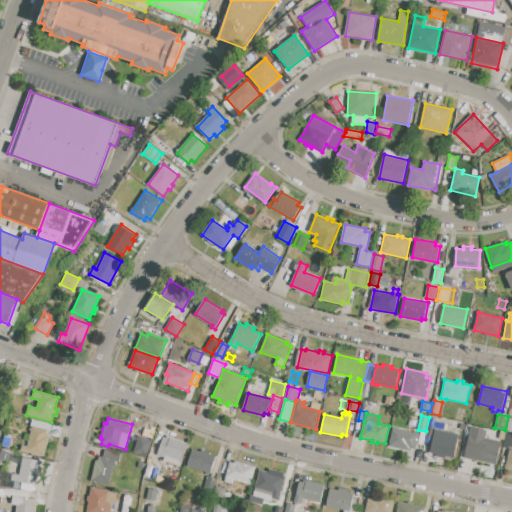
[(32,426),(48,430),(47,434),(50,435),(44,457),(19,451),(21,444),(27,446),(32,426)]
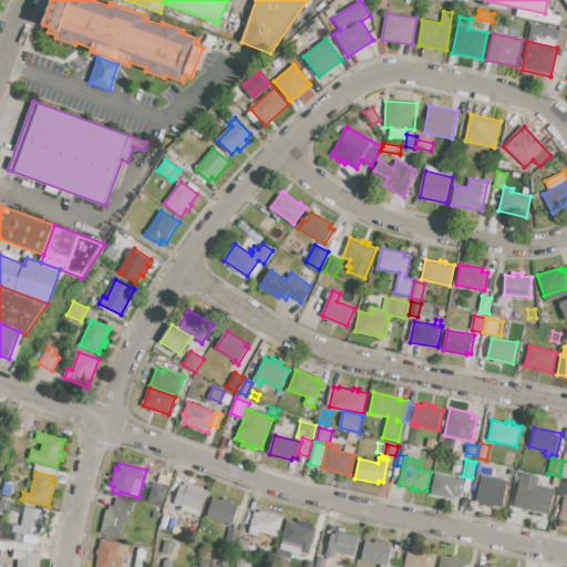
[(436,474),(464,481),(462,492),(461,497),(456,496),(455,501),(432,495),(436,474)]
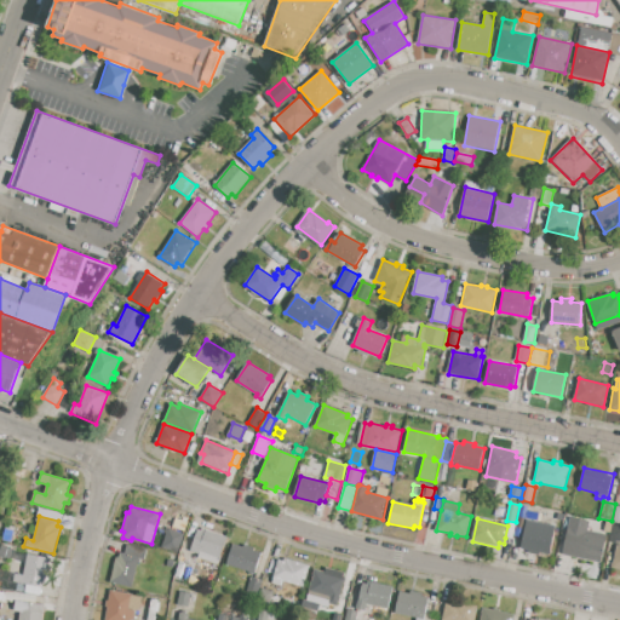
[(527,521),(556,527),(550,555),(539,552),(539,555),(528,552),(529,550),(521,547),(527,521)]
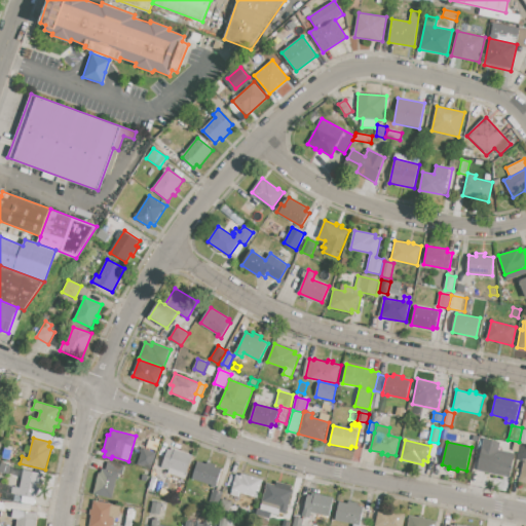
[(428,456),(430,446),(431,443),(439,445),(436,457),(428,456)]
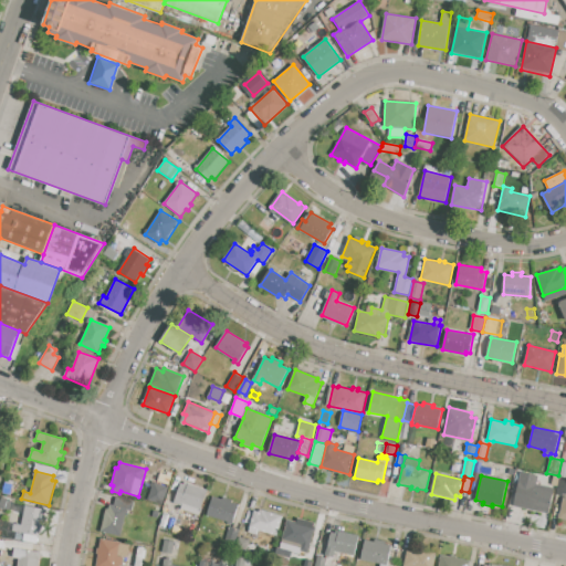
[(565,499),(565,494),(564,494),(563,496),(555,494),(559,479),(565,480),(565,499)]
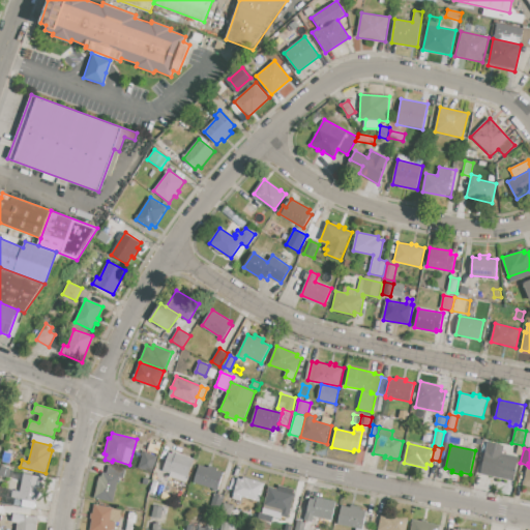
[(486,450),(520,458),(514,481),(480,473),(486,450)]
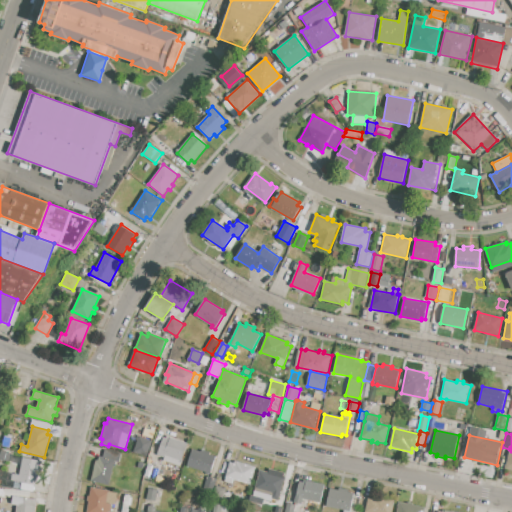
[(134,452),(138,441),(136,441),(137,436),(152,441),(148,452),(144,451),(142,455),(134,452)]
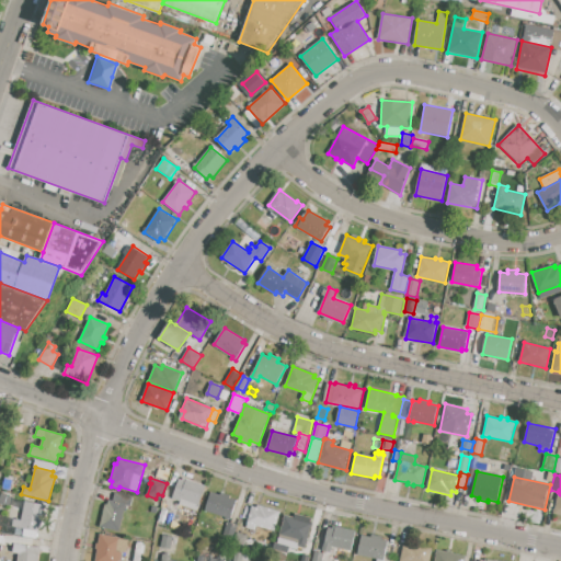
[(179,479),(183,481),(184,479),(206,487),(196,511),(179,504),(180,502),(172,499),(179,479)]
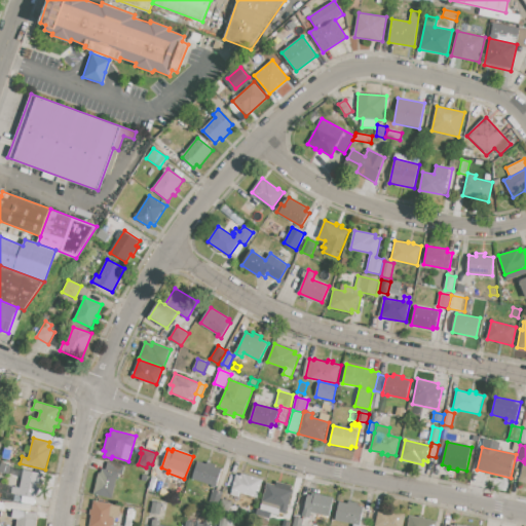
[(198,461),(207,464),(208,462),(217,465),(216,467),(222,470),(217,486),(193,479),(198,461)]
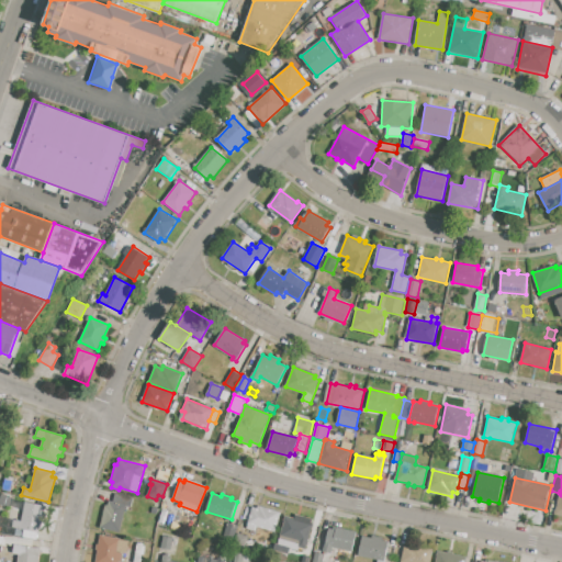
[(113,502),(115,494),(133,497),(132,505),(125,504),(113,502)]
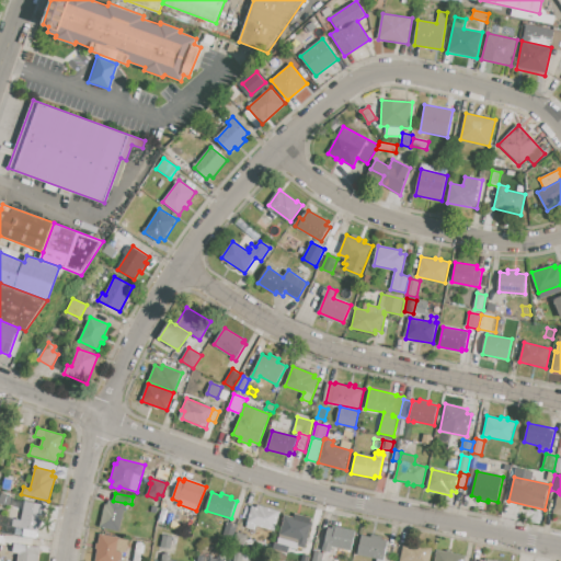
[(10,506),(0,504),(2,494),(12,496),(10,506)]
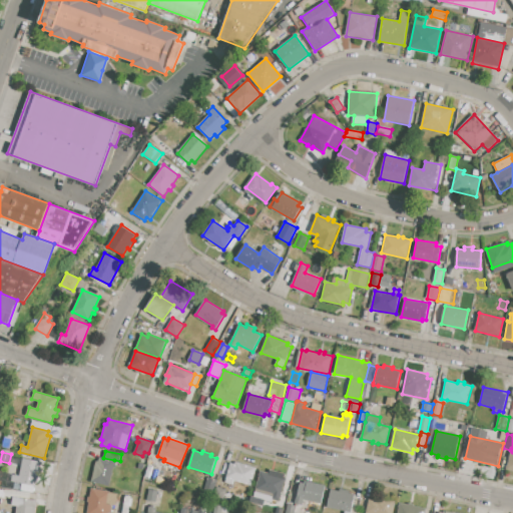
[(91,482),(96,461),(98,461),(99,457),(103,458),(114,460),(109,486),(91,482)]
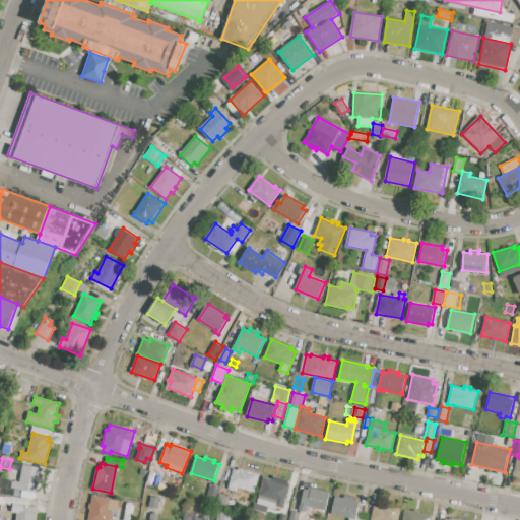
[(24,465),(42,468),(40,475),(44,476),(42,488),(38,488),(37,493),(12,488),(14,480),(20,481),(24,465)]
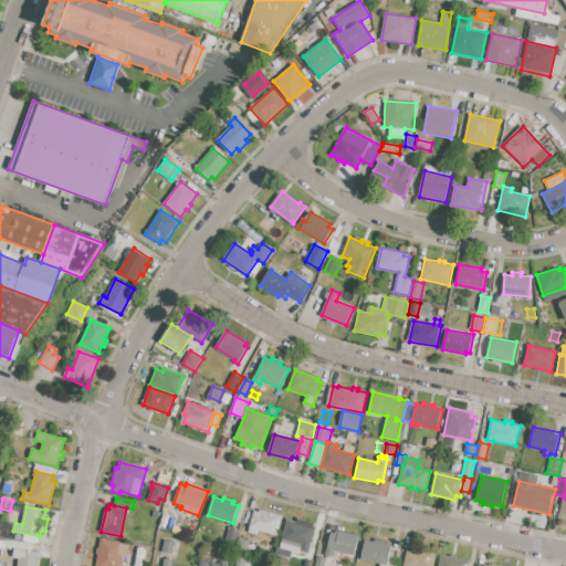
[(254,511),(259,512),(260,509),(283,516),(278,536),(259,531),(257,535),(248,533),(254,511)]
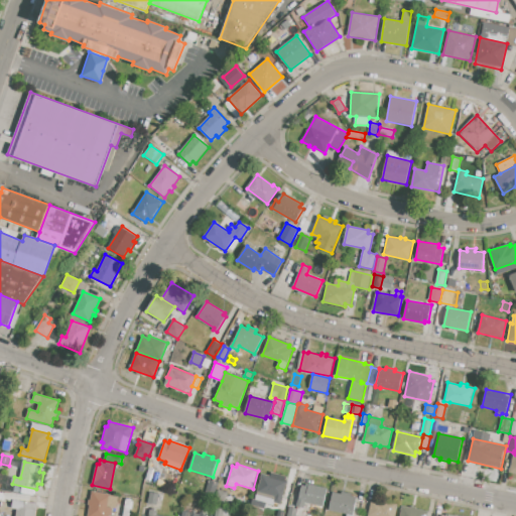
[(262,474),(270,476),(270,474),(288,479),(281,504),(274,502),(276,496),(258,491),(262,474)]
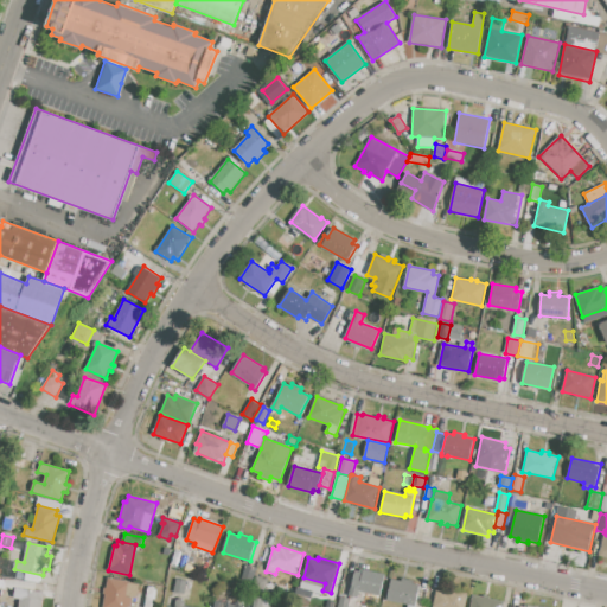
[(247,564),(257,568),(253,581),(243,579),(247,564)]
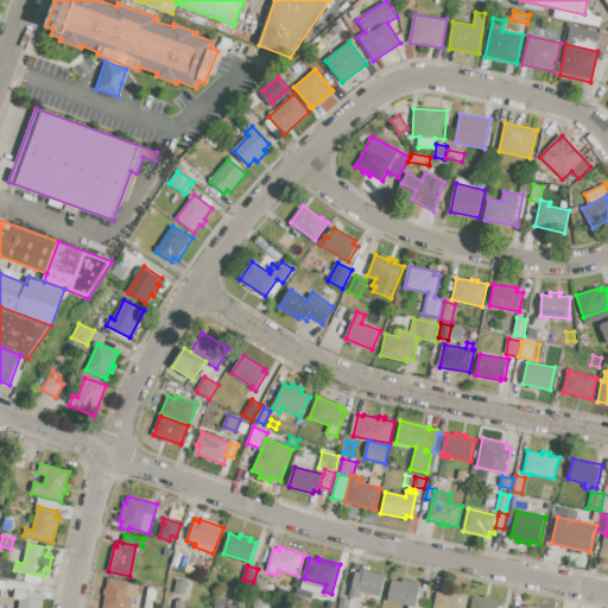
[(356,572),(360,572),(361,570),(386,576),(381,597),(362,593),(361,599),(350,596),(356,572)]
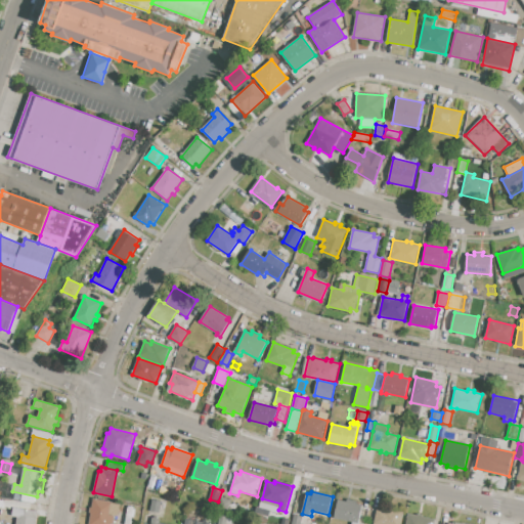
[(222,497),(230,500),(227,514),(218,511),(222,497)]
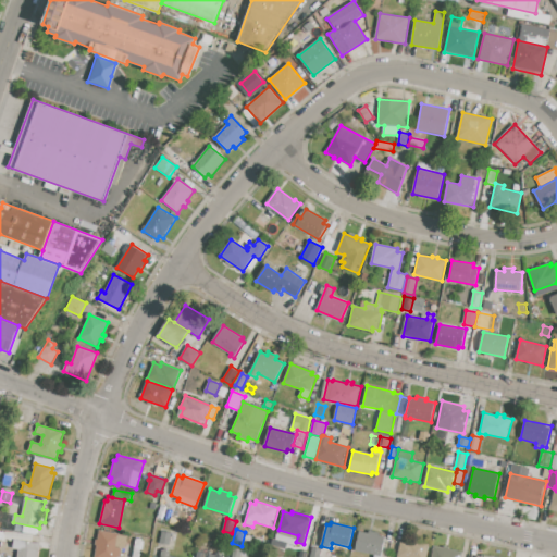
[(95,556),(99,530),(120,533),(115,556),(95,556)]
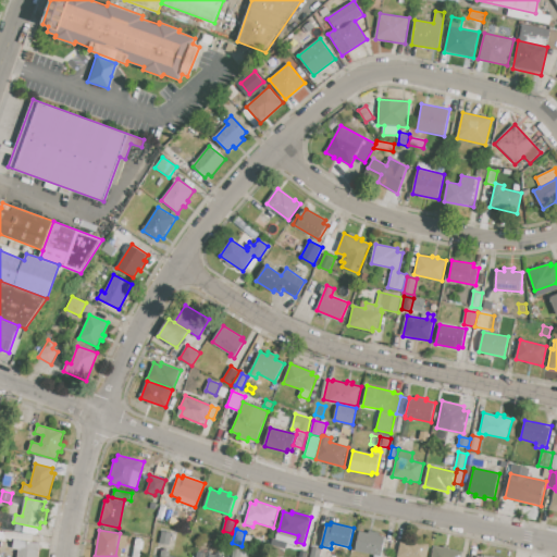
[(359,532),(369,533),(369,530),(379,532),(379,535),(385,537),(381,556),(374,556),(374,555),(355,551),(359,532)]
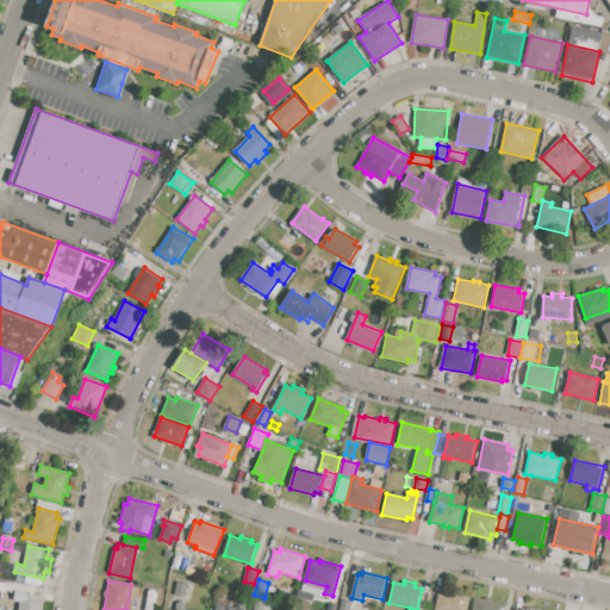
[(178,582),(187,584),(185,596),(175,595),(178,582)]
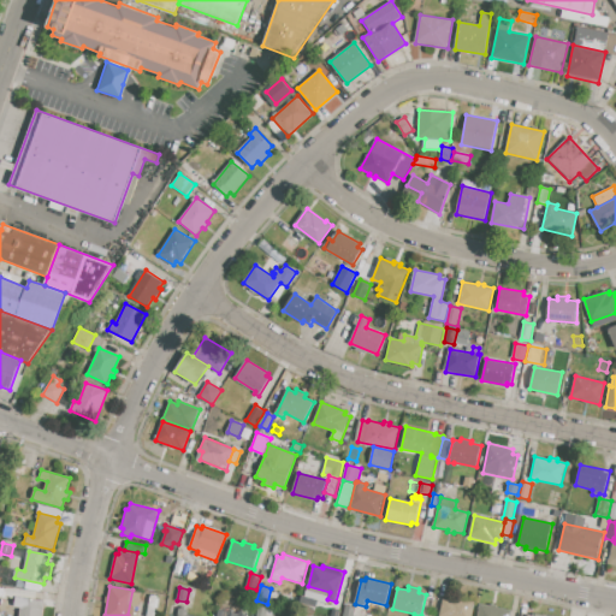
[(438,615),(443,597),(449,598),(449,596),(475,602),(472,615),(438,615)]
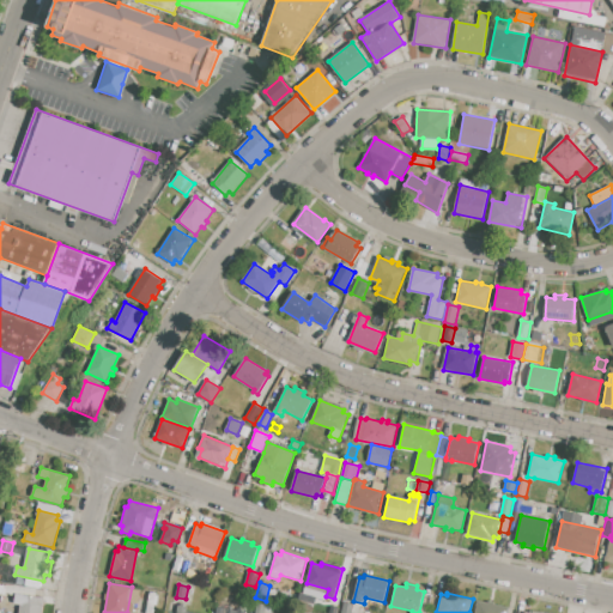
[(19,612),(23,595),(44,598),(41,612),(19,612)]
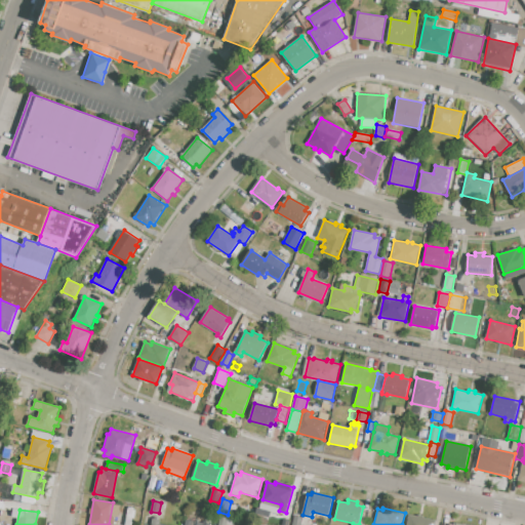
[(407,524),(410,515),(418,517),(418,515),(423,516),(423,518),(436,521),(435,524),(407,524)]
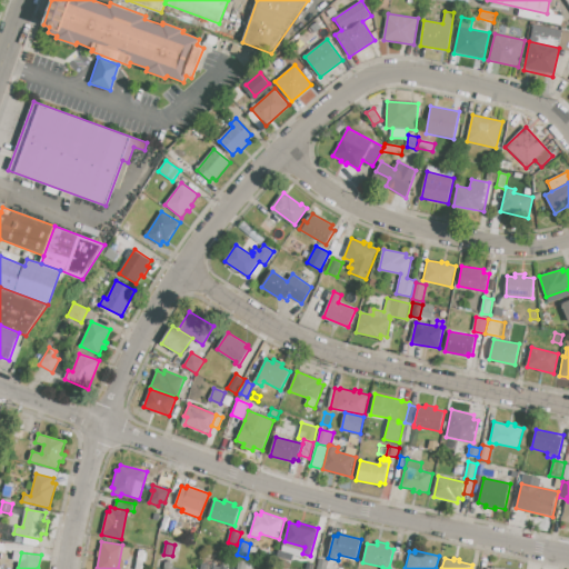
[(316,568),(319,559),(339,563),(337,568),(316,568)]
